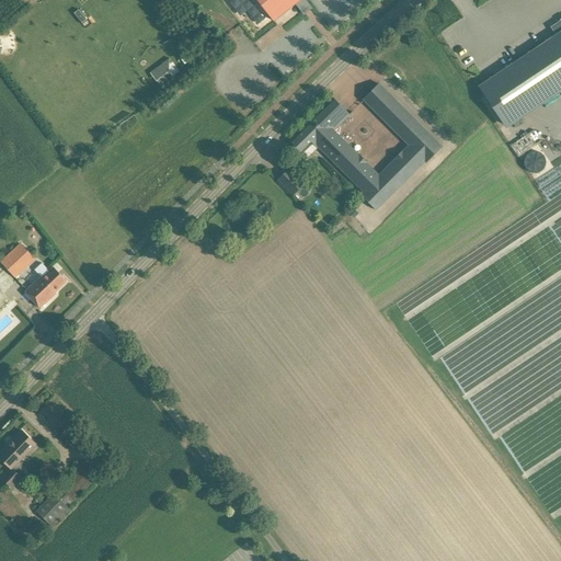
[(258,0),(274,20),(299,0),(258,0)]
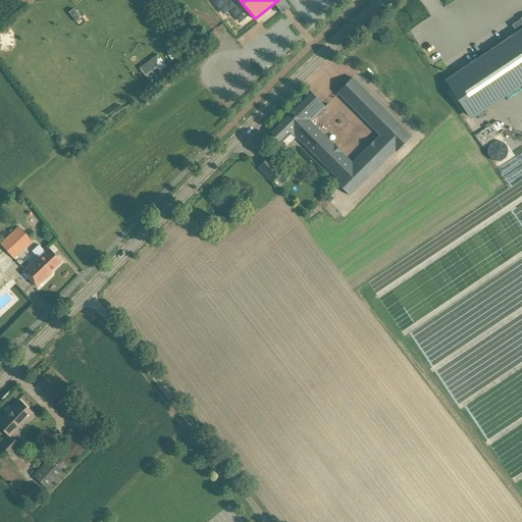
[(519,34),(447,82),(470,116),(521,82),(521,19),(514,25),(519,34)]
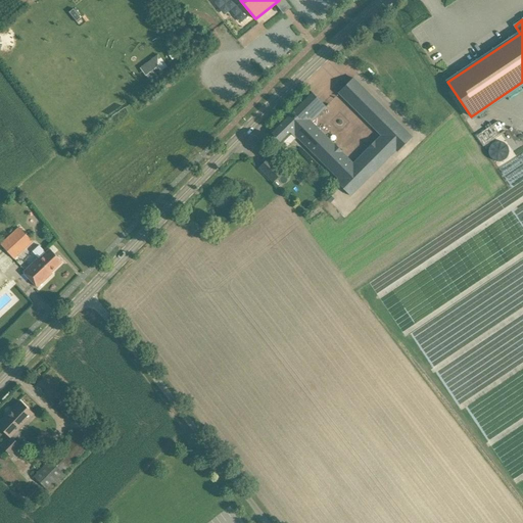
[(139,65),(147,79),(168,66),(159,53),(139,65)]
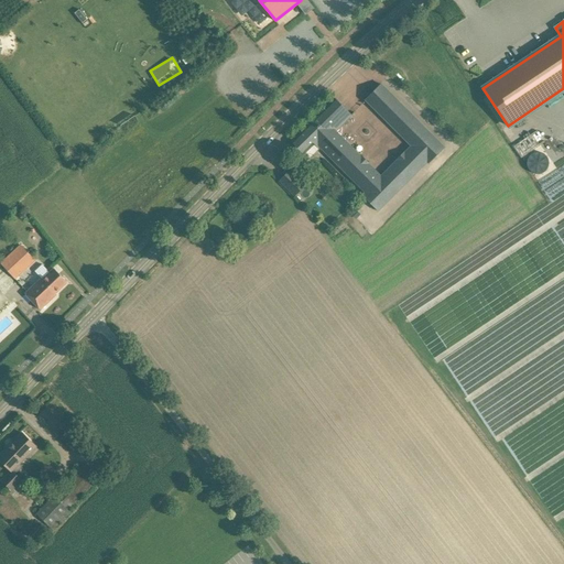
[(320,147),(326,153),(365,192),(361,195),(378,212),(426,163),(429,164),(445,147),(381,83),(365,100),(410,145),(381,175),(361,155),(360,156),(342,138),(333,147),(327,140),(353,116),(335,98),(291,142),(303,154),(314,144),(318,149),(320,147)]
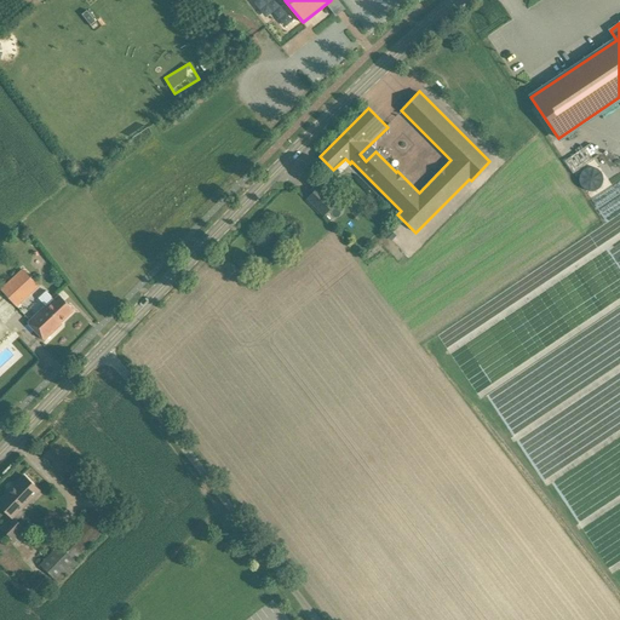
[(579,177),(579,178),(579,181),(579,182),(580,184),(580,185),(581,187),(583,188),(584,189),(585,190),(586,190),(587,190),(589,191),(590,191),(591,191),(592,191),(593,191),(596,190),(597,190),(598,189),(600,188),(601,187),(602,185),(602,184),(603,182),(603,181),(603,178),(603,177),(603,176),(602,174),(602,173),(601,172),(600,171),(600,170),(598,170),(597,168),(596,168),(595,167),(593,167),(592,167),(591,167),(590,167),(589,167),(587,167),(586,168),(585,168),(584,170),(583,170),(583,171),(581,172),(580,173),(580,174),(580,176),(579,177)]
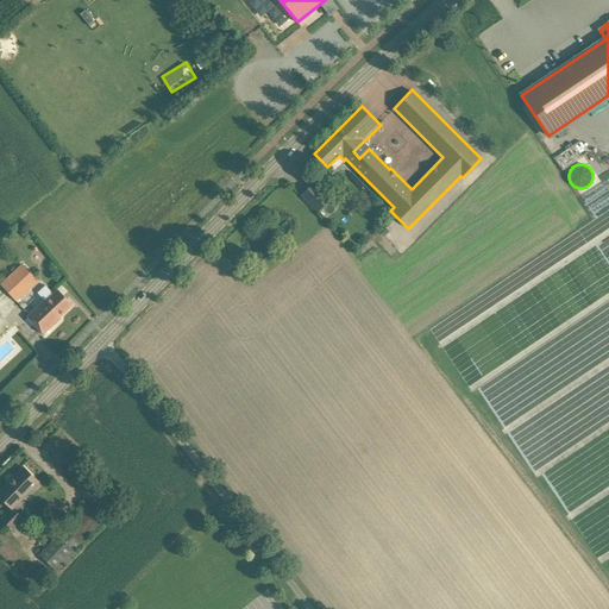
[(313,183),(301,195),(318,212),(330,200),(313,183)]
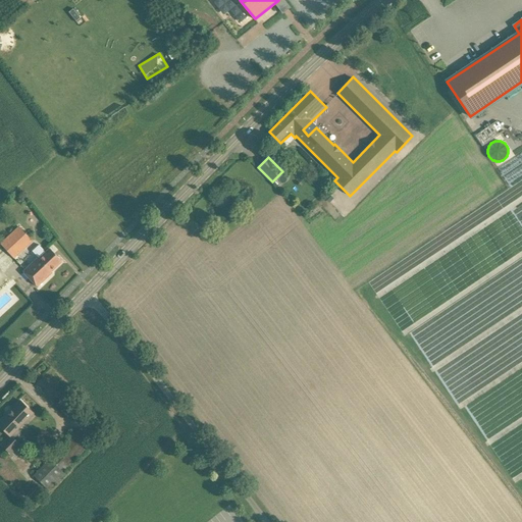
[(2,243),(14,258),(34,241),(20,226),(2,243)]
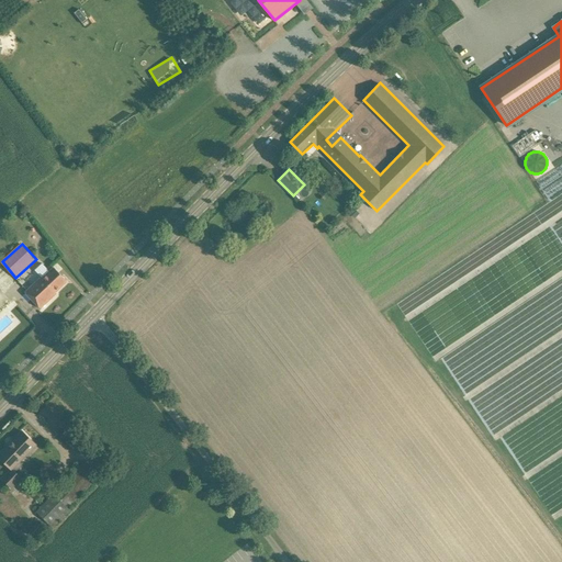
[(55,292),(67,281),(54,267),(42,279),(41,278),(25,292),(40,308),(56,293),(55,292)]
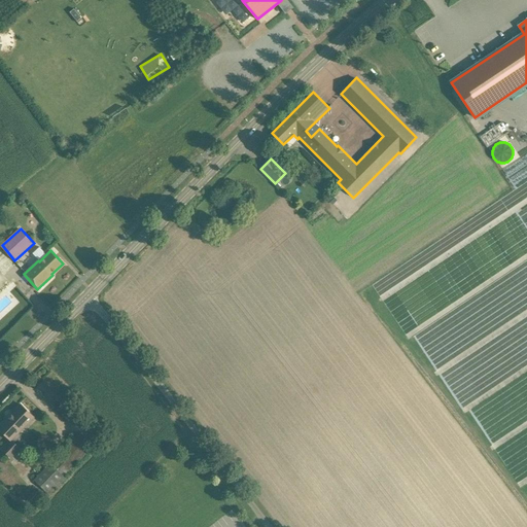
[(0,425),(0,429),(10,440),(2,449),(12,459),(23,449),(11,438),(33,417),(28,412),(21,405),(0,425)]
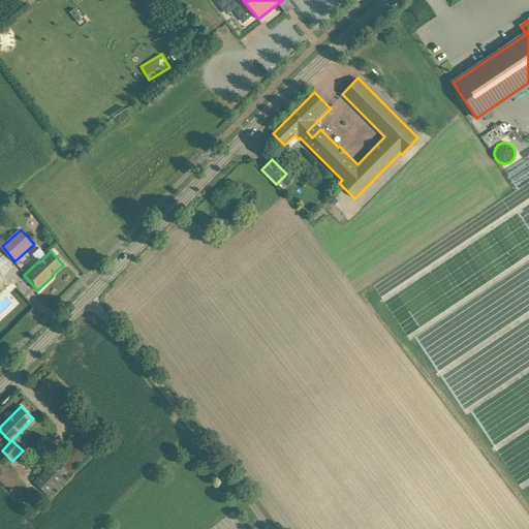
[(35,483),(52,499),(69,480),(66,478),(95,449),(80,435),(35,483)]
